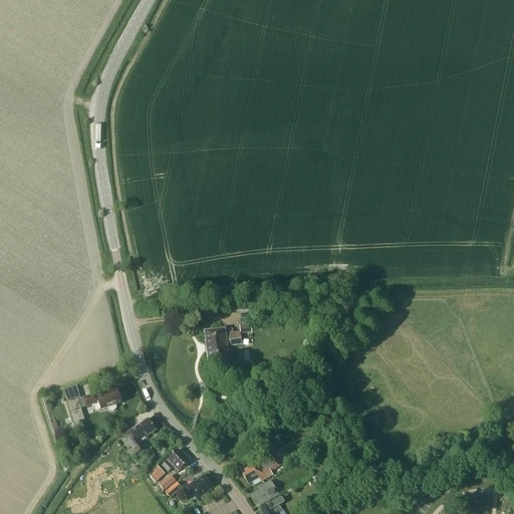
[(237,304),(237,312),(252,311),(251,303),(237,304)]
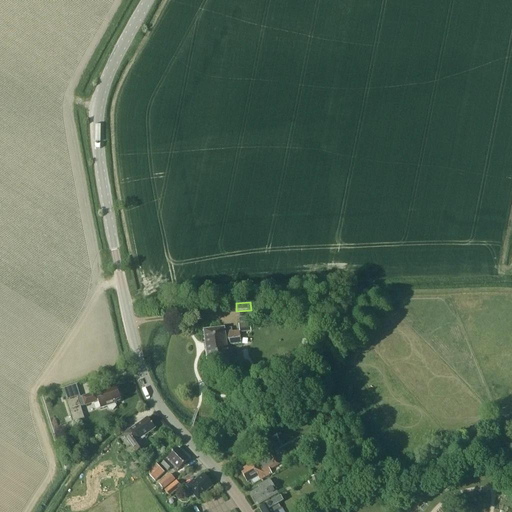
[(251,332),(250,323),(239,324),(240,331),(240,333),(251,332)]
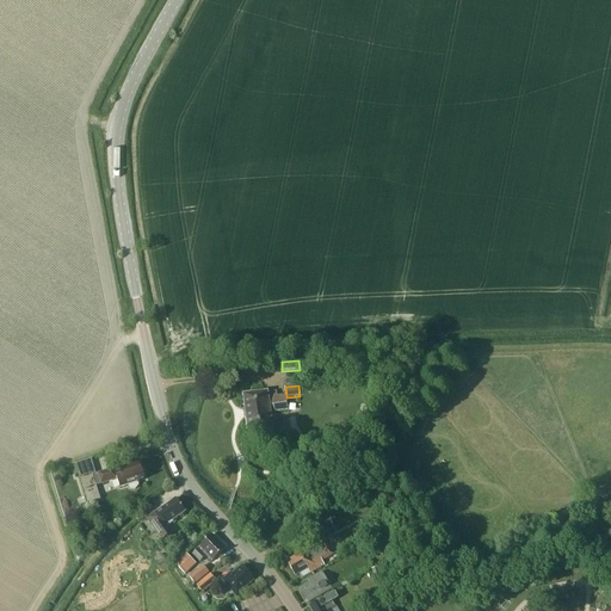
[(271,413),(288,411),(287,397),(287,395),(269,397),(267,392),(244,395),(248,432),(272,430),(271,417),(271,413)]
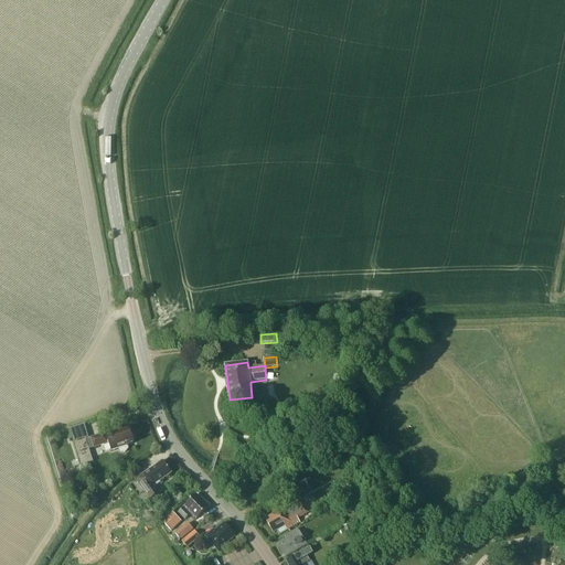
[(82,466),(93,461),(89,449),(108,443),(112,451),(118,449),(119,452),(125,452),(128,449),(127,447),(129,446),(129,445),(135,444),(129,427),(117,430),(117,428),(105,432),(105,434),(88,439),(84,425),(70,429),(82,466)]
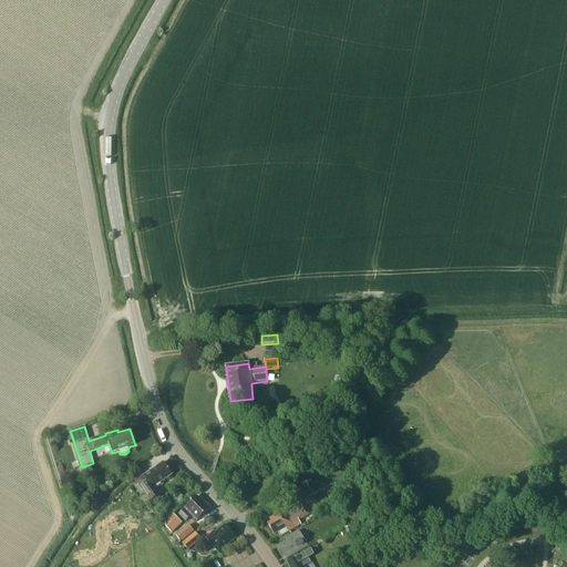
[(160,484),(172,475),(163,463),(144,476),(144,477),(136,482),(151,502),(161,495),(155,488),(161,485),(160,484)]
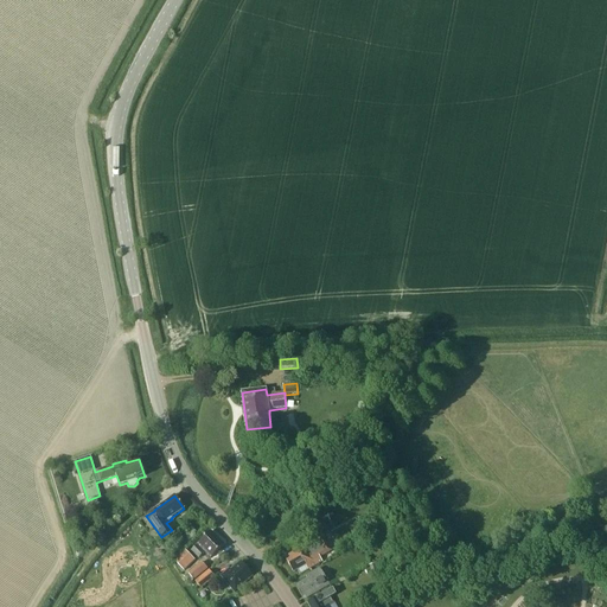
[(318,534),(328,528),(318,510),(307,516),(318,534)]
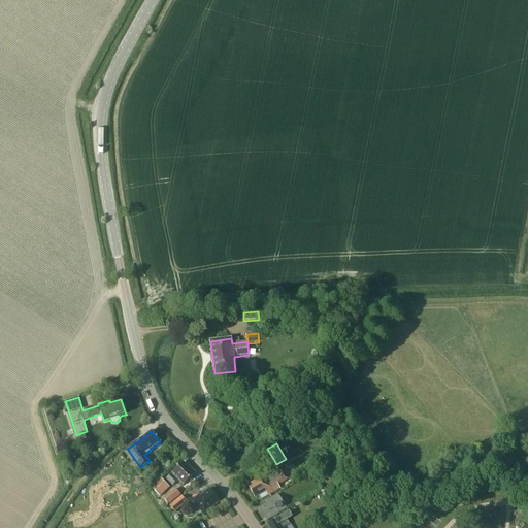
[(251,451),(256,458),(261,454),(257,447),(251,451)]
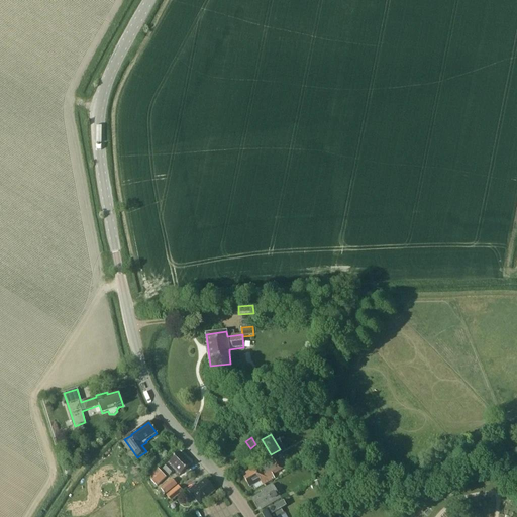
[(179,476),(191,464),(180,452),(163,470),(170,476),(175,471),(179,476)]
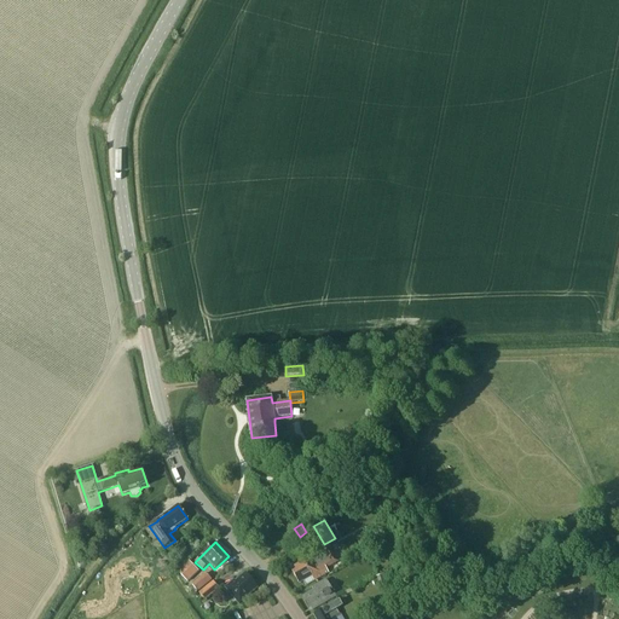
[(306,586),(314,582),(329,573),(327,568),(337,562),(329,548),(319,553),(295,567),(298,571),(293,573),(299,584),(304,582),(306,586)]
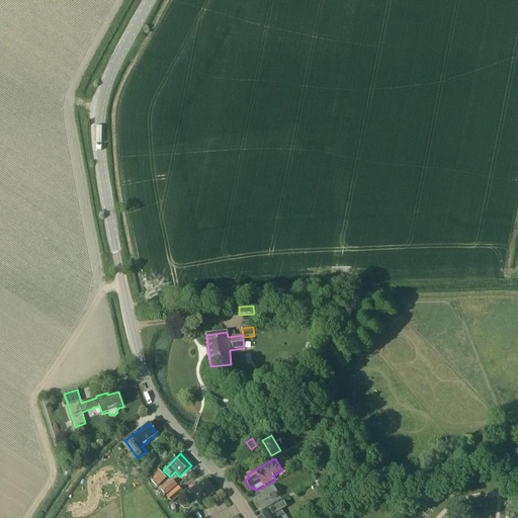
[(149,479),(157,488),(166,479),(158,469),(149,479)]
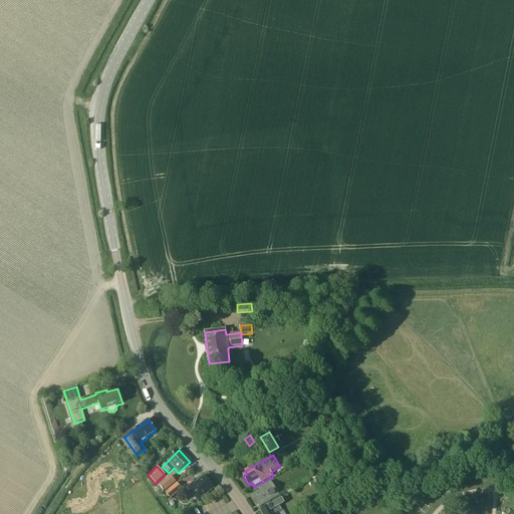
[(164,491),(176,482),(172,476),(160,486),(164,491)]
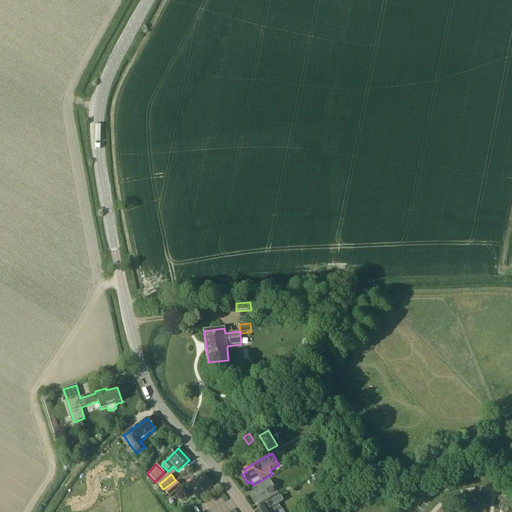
[(205,493),(213,486),(203,474),(195,481),(194,480),(186,486),(199,500),(206,494),(205,493)]
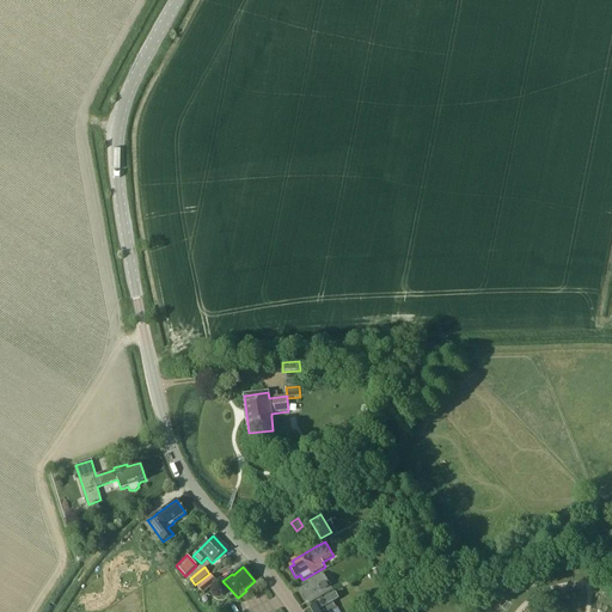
[(379,568),(372,570),(375,580),(383,579),(379,568)]
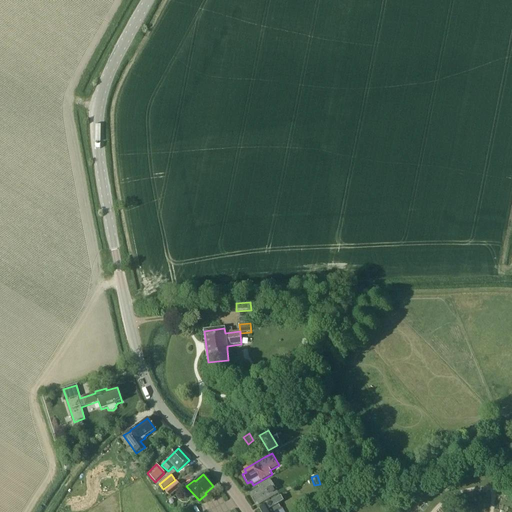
[(258,504),(278,493),(270,480),(259,486),(261,489),(251,495),(255,503),(257,502),(258,504)]
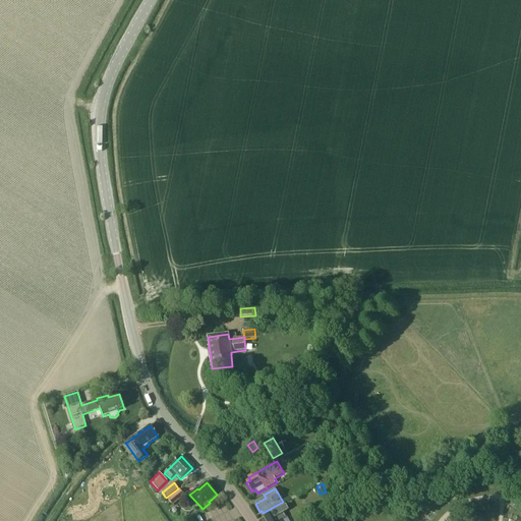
[(167,500),(172,506),(184,496),(179,489),(167,500)]
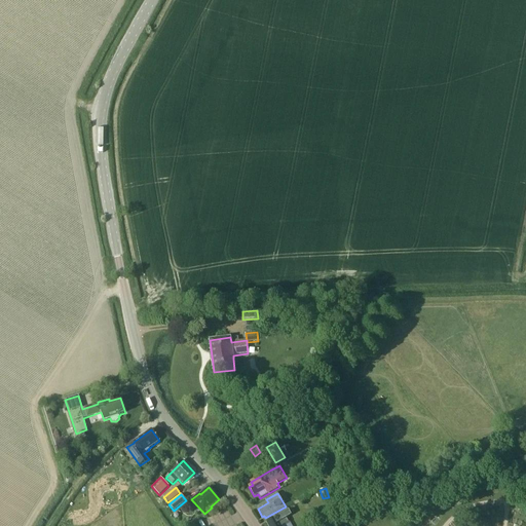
[(400,501),(396,495),(387,500),(390,506),(400,501)]
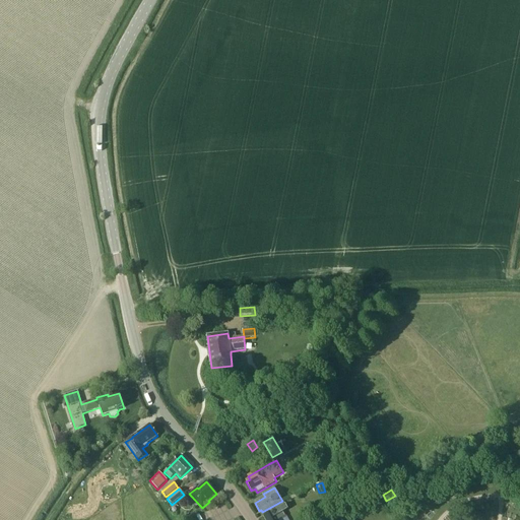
[(265,519),(282,519),(279,514),(282,512),(287,509),(285,505),(276,510),(264,517),(265,519)]
